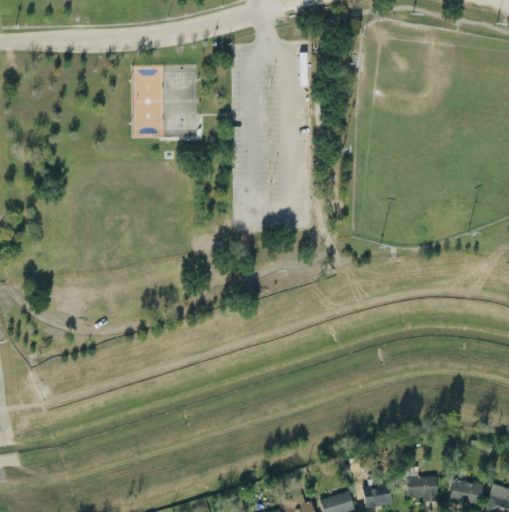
[(438,501),(437,476),(418,476),(418,467),(406,467),(407,498),(422,497),(422,502),(438,501)]
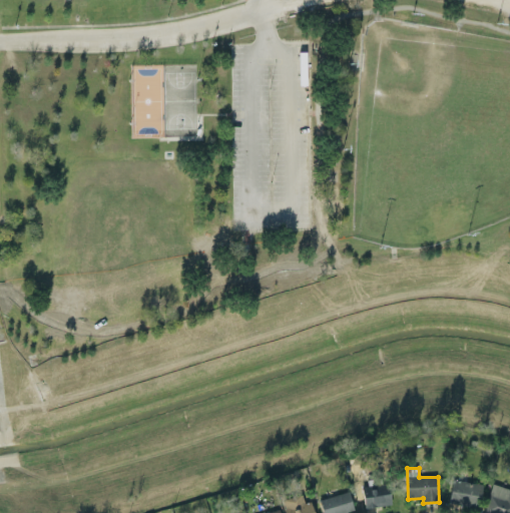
[(484,485),(454,479),(449,503),(479,508),(484,485)]
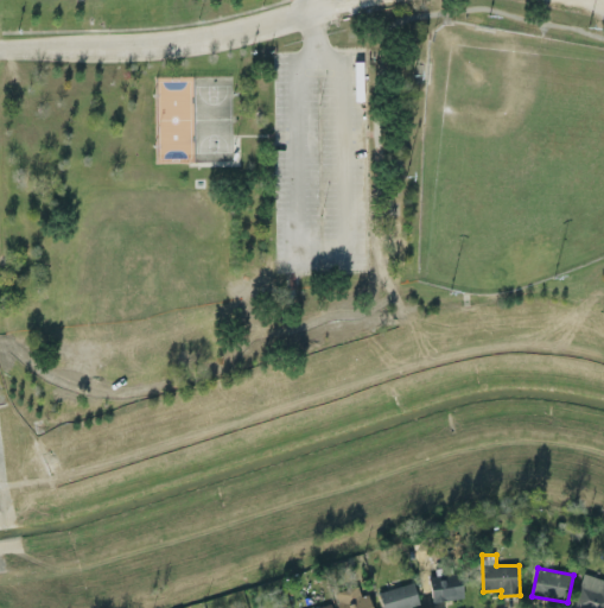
[(466,599),(463,574),(431,577),(433,603),(466,599)]
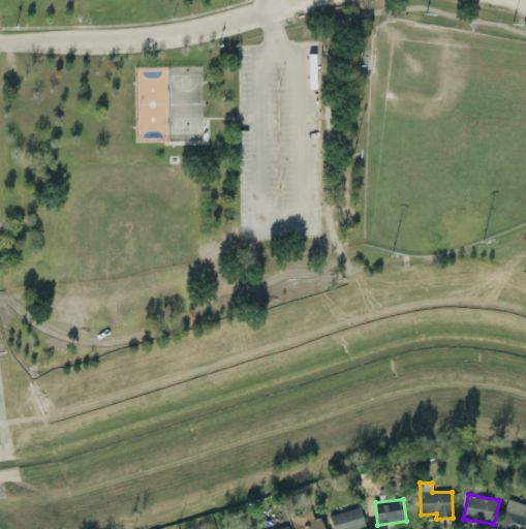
[(500,528),(525,528),(525,503),(507,500),(500,528)]
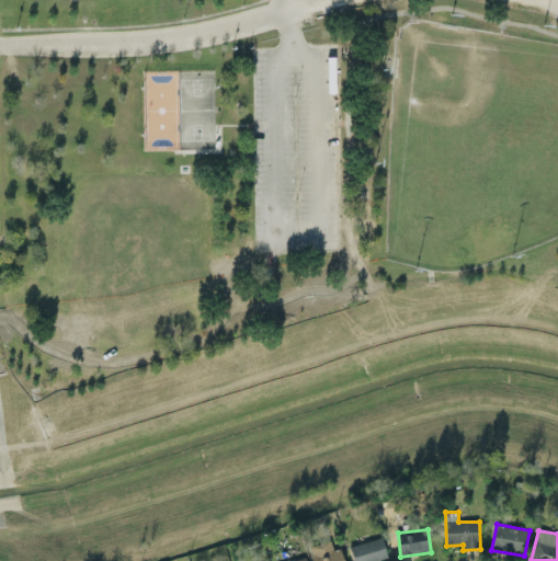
[(354,560),(383,560),(389,559),(383,538),(351,547),(354,560)]
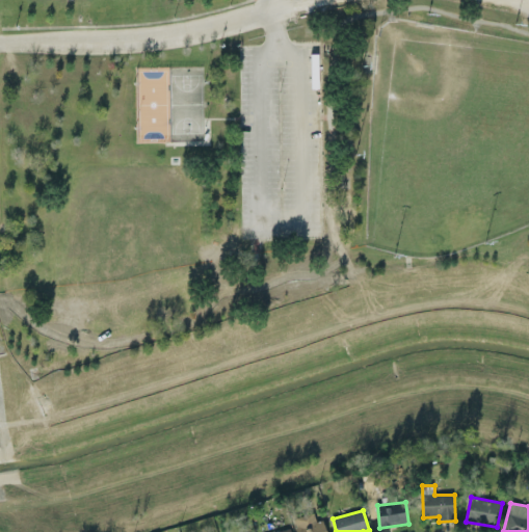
[(297,531),(326,531),(323,520),(317,522),(315,513),(294,520),(297,531)]
